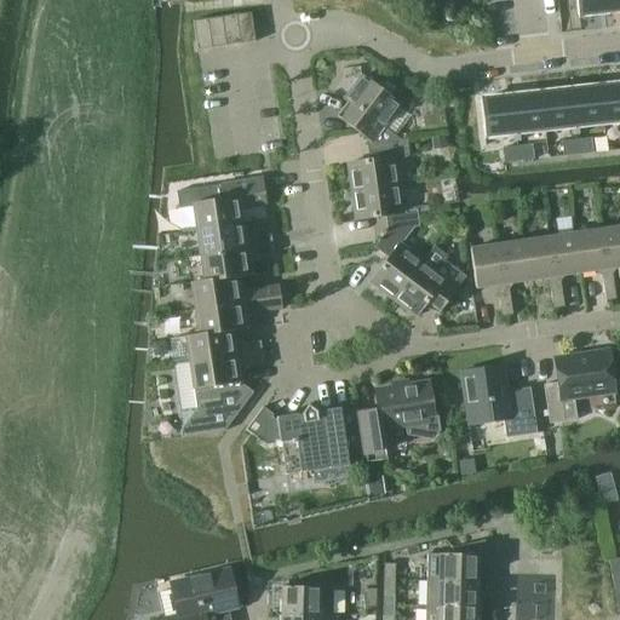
[(607,0),(577,0),(578,15),(608,11),(607,0)]
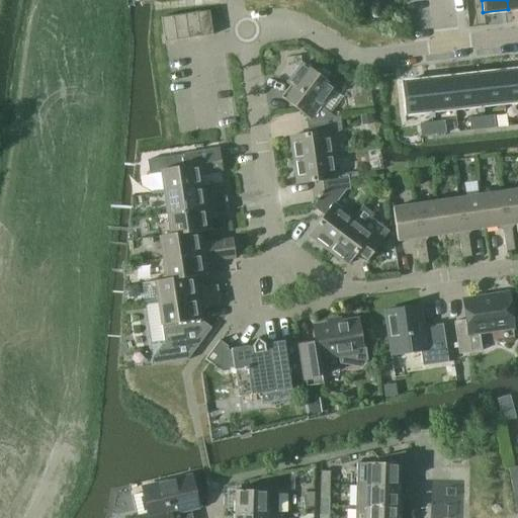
[(517,0),(507,0),(508,9),(517,7),(517,0)]
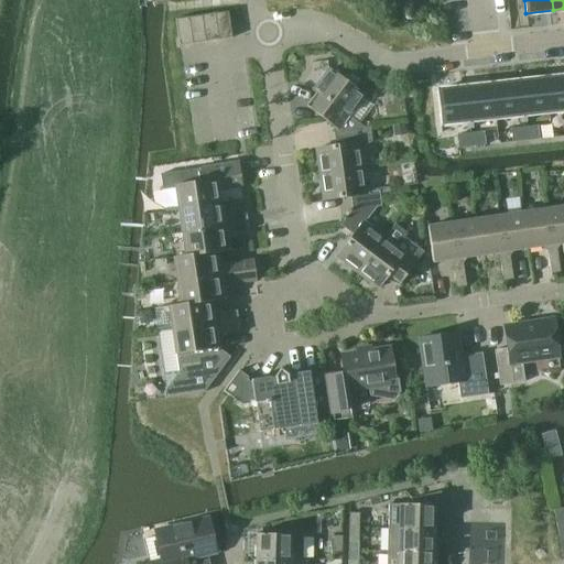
[(231,38),(228,11),(214,13),(218,40),(231,38)]
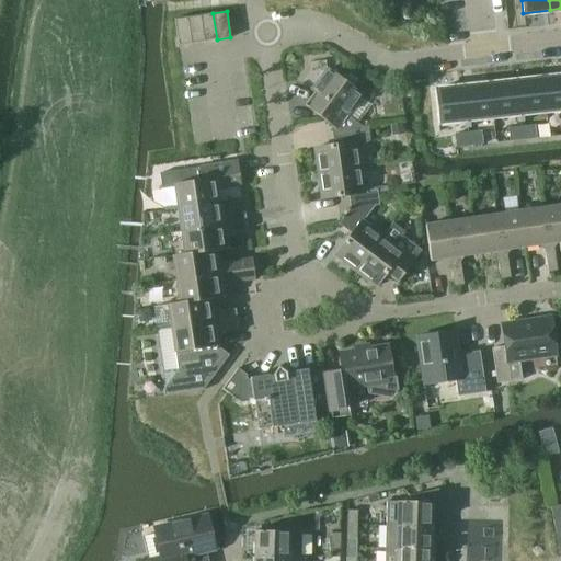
[(213,13),(201,15),(204,42),(217,39),(213,13)]
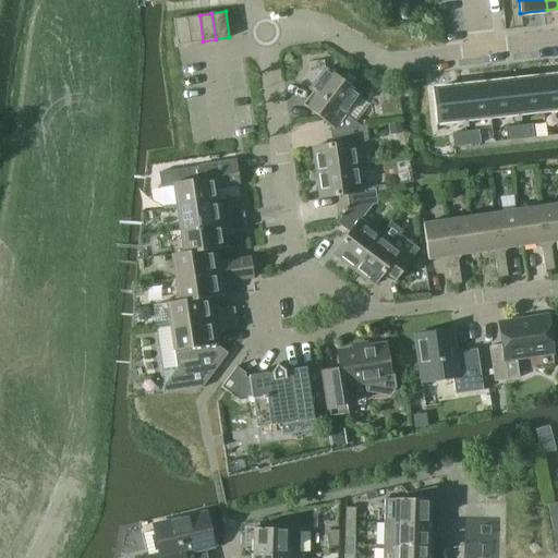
[(199,15),(186,17),(191,43),(203,41),(199,15)]
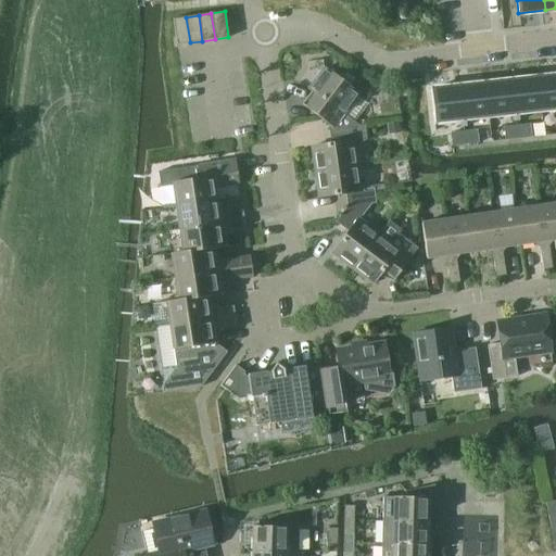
[(177,45),(190,42),(186,17),(173,19),(177,45)]
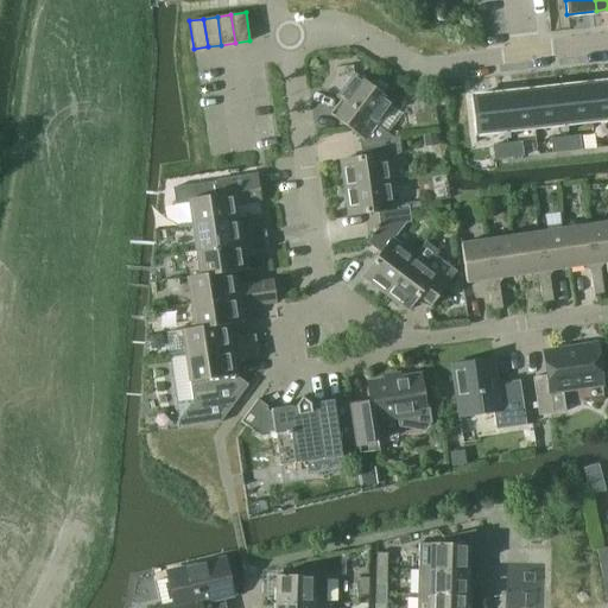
[(330,114),(368,143),(380,127),(377,125),(393,102),(354,74),(337,97),(341,100),(330,114)]
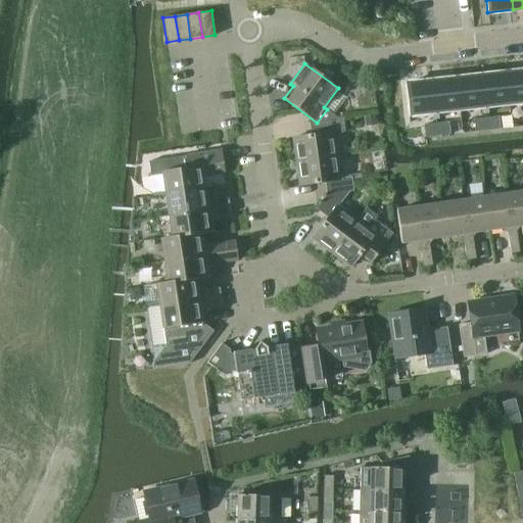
[(522,72),(507,74),(510,104),(522,102),(522,72)]
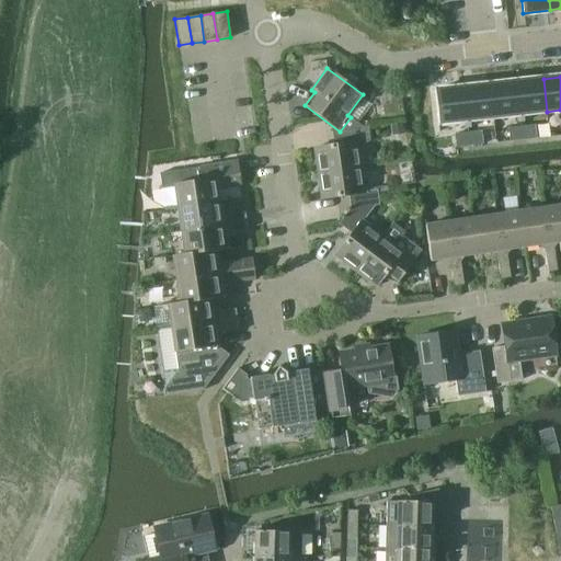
[(521,115),(547,112),(544,79),(516,82),(521,115)]
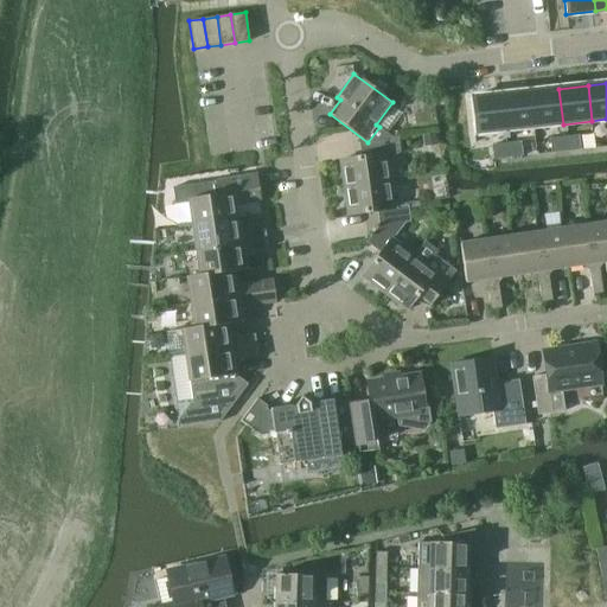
[(558,89),(530,93),(534,127),(548,126),(551,153),(566,152),(564,136),(563,125),(558,89)]
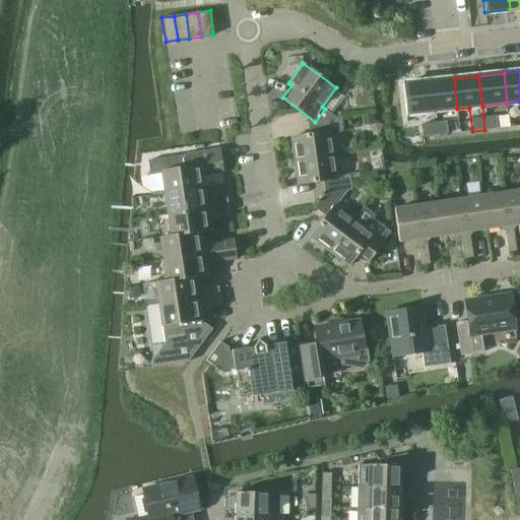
[(445,111),(457,109),(454,79),(429,82),(432,112),(433,112),(434,122),(433,122),(435,135),(448,134),(445,111)]
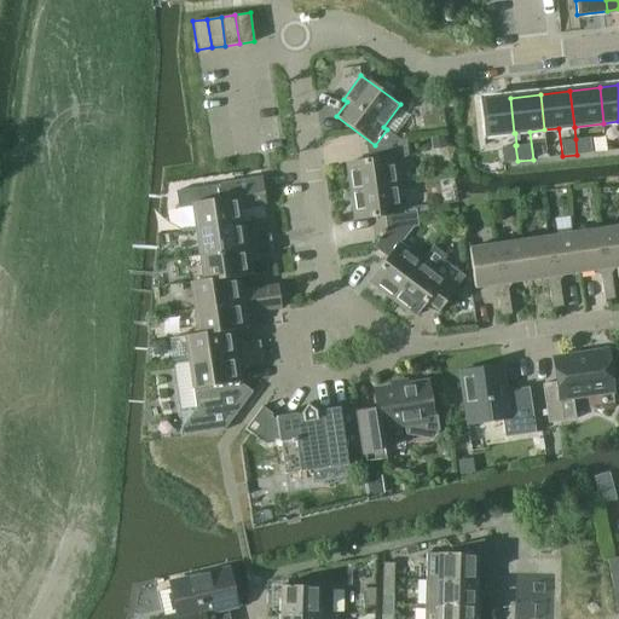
[(485,137),(514,133),(510,98),(480,100),(485,137)]
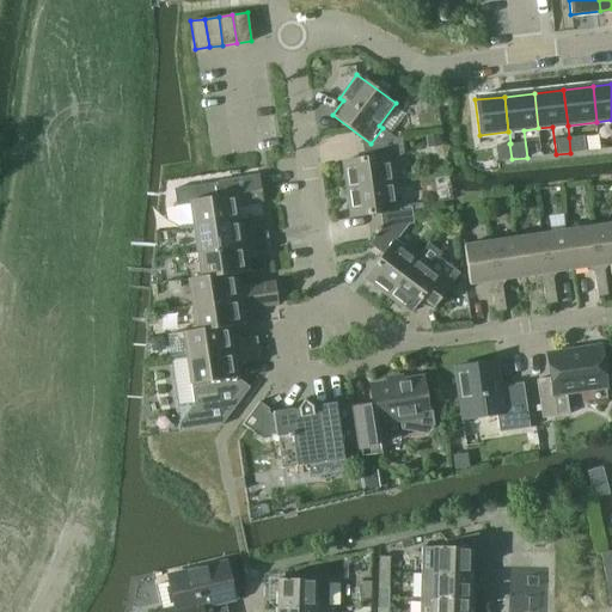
[(372,157),(342,161),(347,189),(393,183),(390,157),(404,154),(402,138),(396,138),(383,128),(371,144),(372,157)]
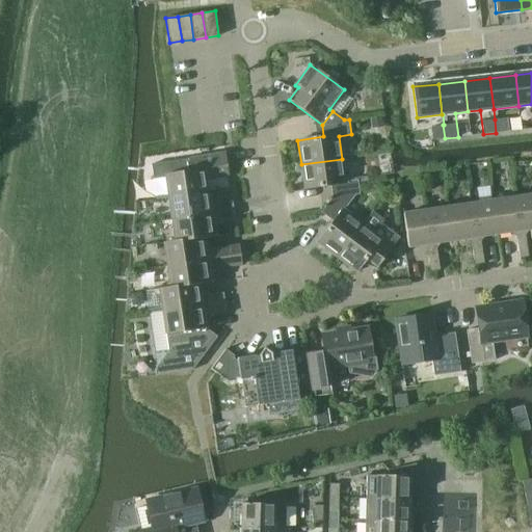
[(381,117),(371,118),(372,128),(382,126),(381,117)]
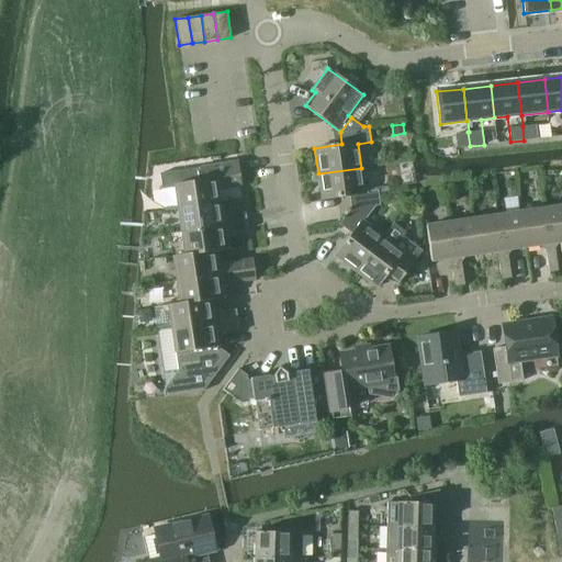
[(537,138),(536,125),(523,126),(524,141),(537,138)]
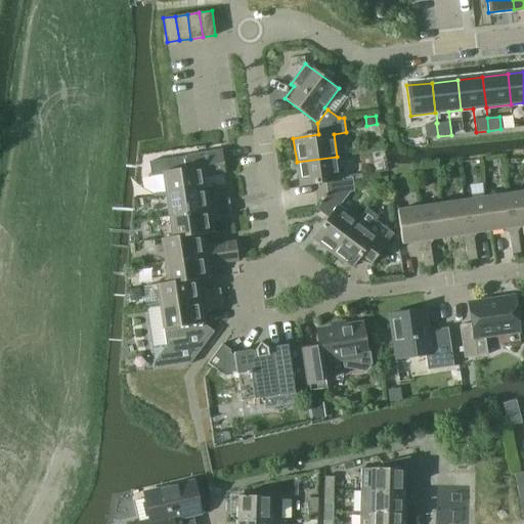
[(426,137),(438,136),(436,123),(425,125),(426,137)]
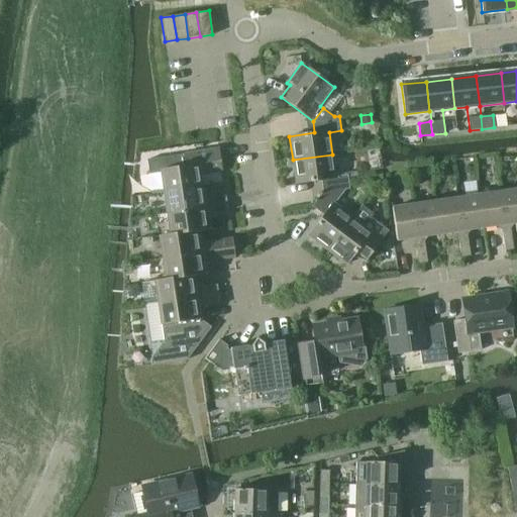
[(151,194),(164,192),(202,187),(200,174),(222,171),(219,148),(146,160),(151,194)]
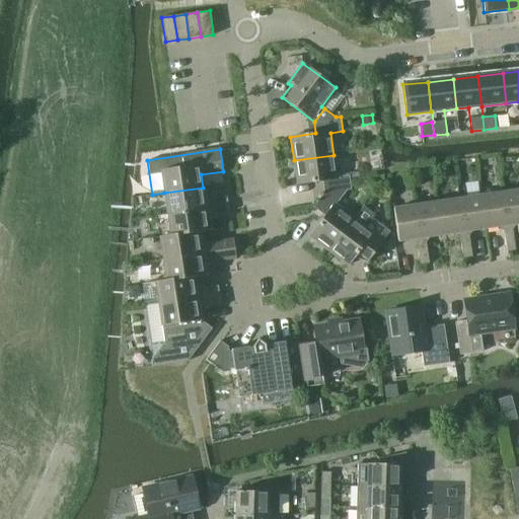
[(322,180),(324,193),(347,191),(351,190),(349,175),(337,176),(334,155),(294,160),(297,184),(322,180)]
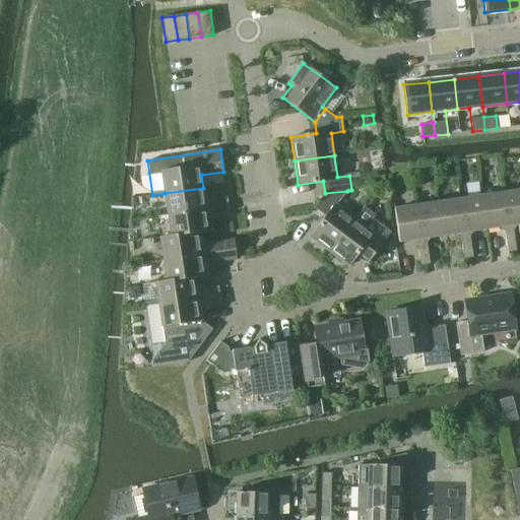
[(205,199),(203,188),(165,193),(168,214),(229,205),(226,196),(205,199)]
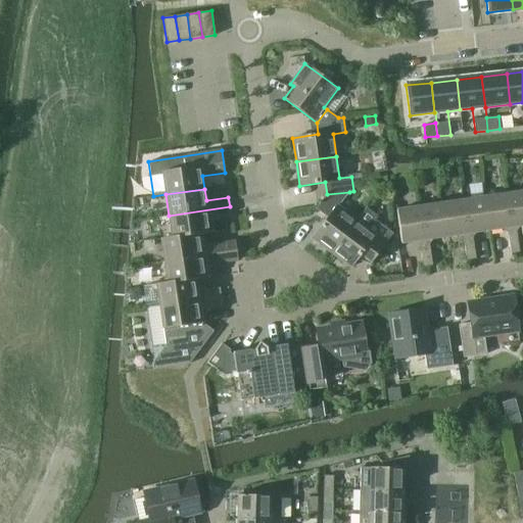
[(522,190),(506,193),(511,227),(507,228),(508,240),(517,239),(515,227),(522,225),(522,190)]
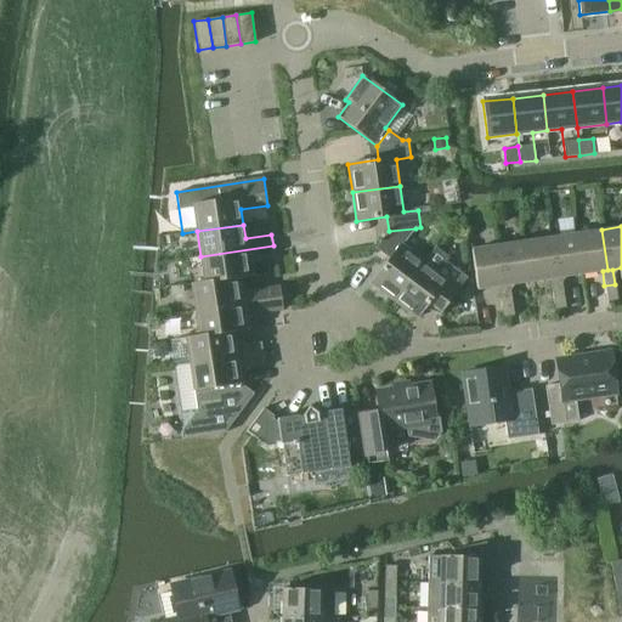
[(371,282),(394,300),(423,261),(402,246),(416,228),(389,231),(375,248),(389,259),(371,282)]
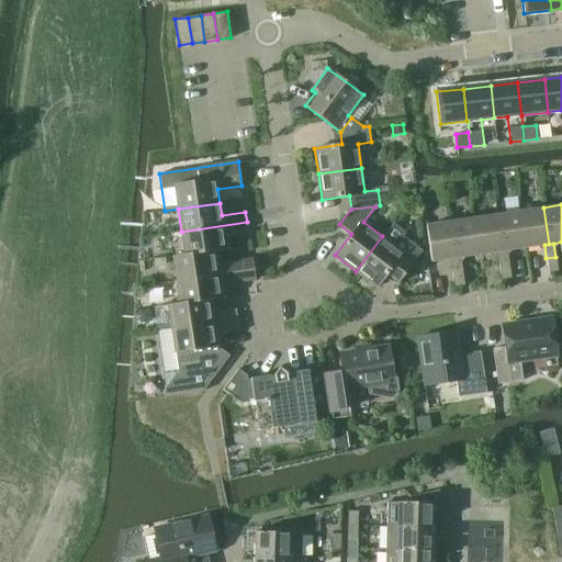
[(543,208),(520,211),(526,247),(544,245),(549,244),(543,208)]
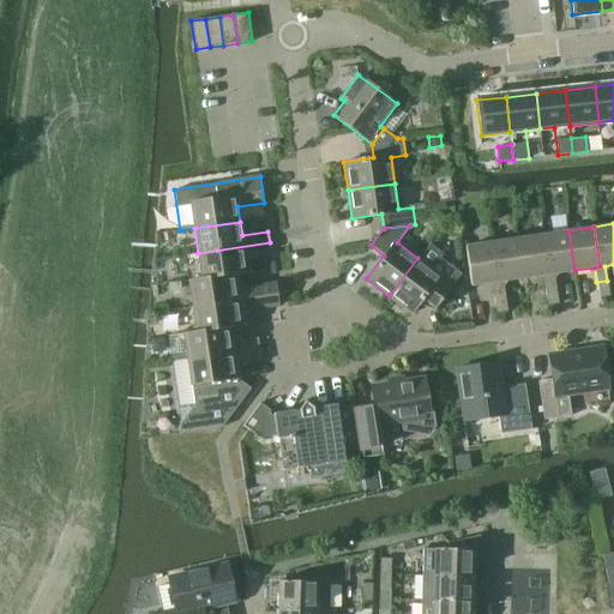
[(569,230),(542,235),(548,275),(543,275),(546,290),(551,289),(557,288),(554,274),(575,270),(569,230)]
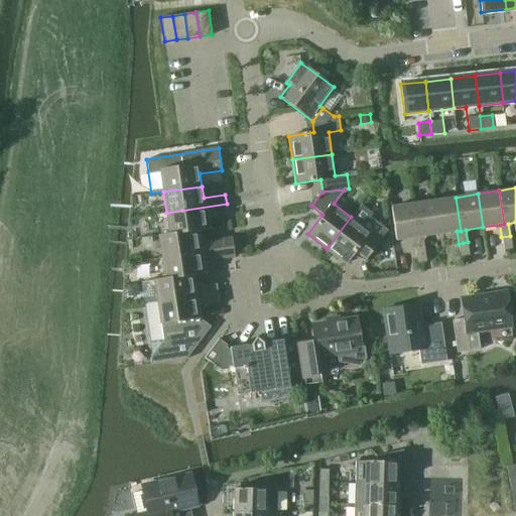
[(456,198),(434,201),(439,234),(457,231),(461,231),(456,198)]
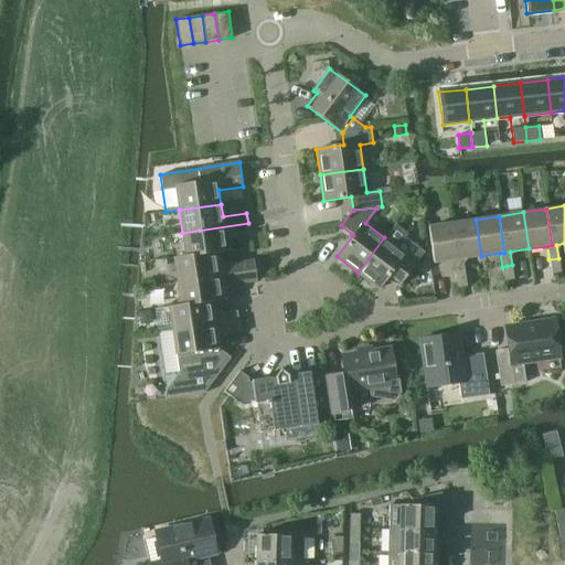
[(476,220),(452,223),(458,259),(452,260),(455,274),(465,273),(462,258),(481,256),(476,220)]
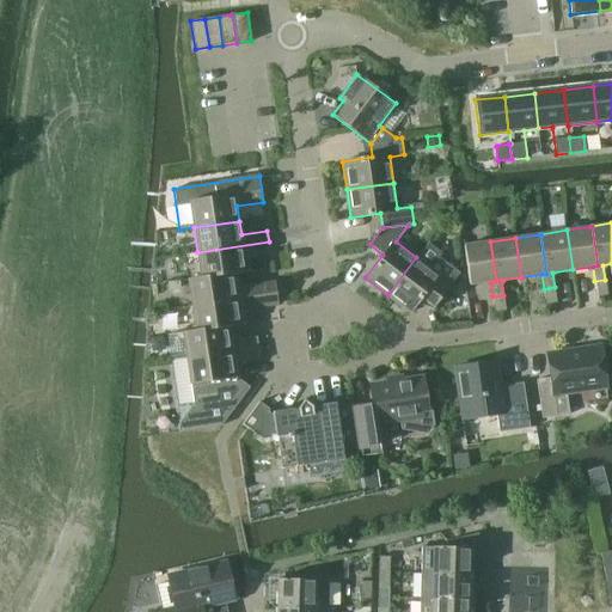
[(270,254),(269,242),(197,252),(201,276),(233,273),(233,274),(249,271),(246,256),(270,254)]
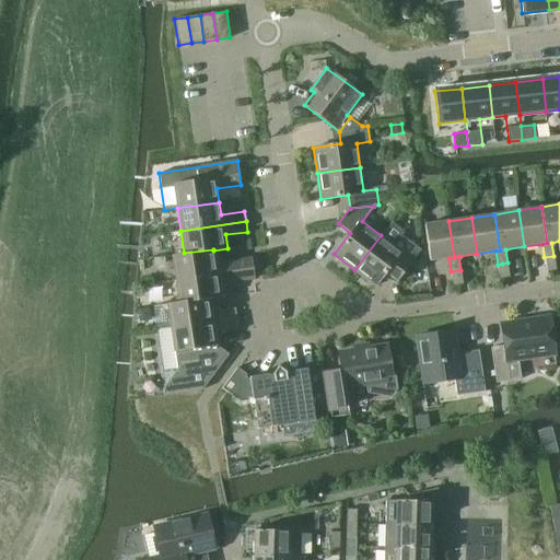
[(448,221),(424,224),(430,260),(448,258),(454,257),(448,221)]
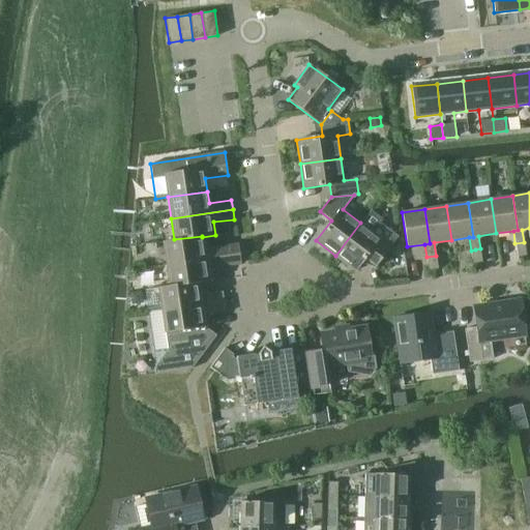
[(365,216),(360,223),(335,256),(356,271),(365,259),(376,266),(393,243),(392,243),(398,236),(386,228),(383,231),(365,216)]
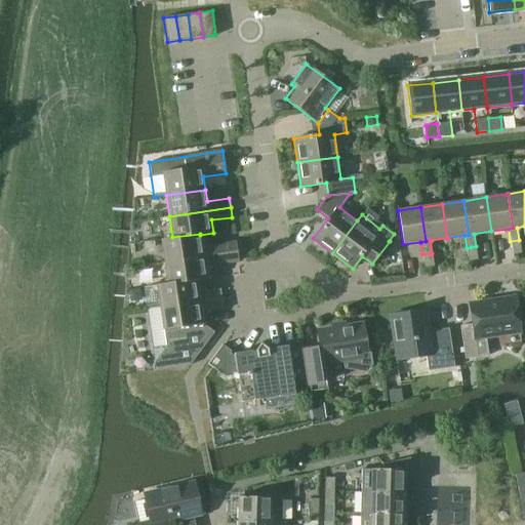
[(162,239),(165,261),(237,251),(236,242),(202,246),(200,235),(200,234),(172,237),(162,239)]
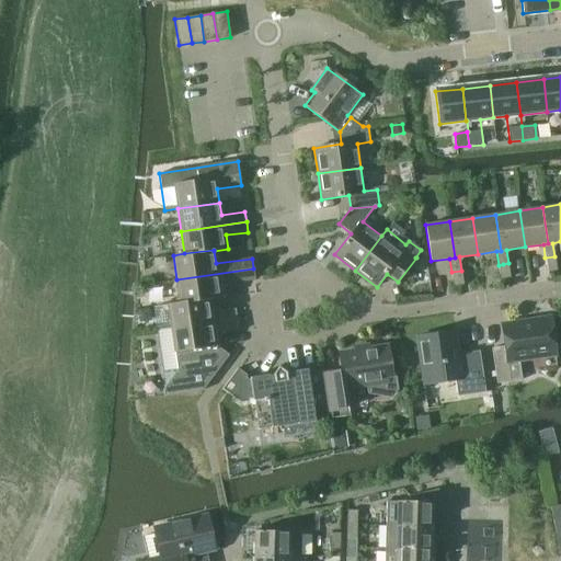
[(552,271),(557,271),(554,256),(545,258),(547,272),(552,271)]
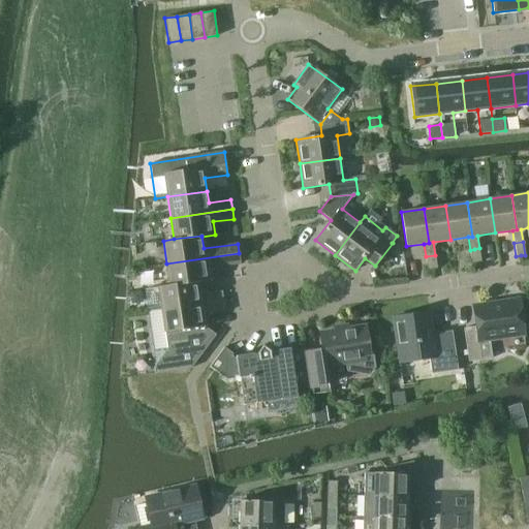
[(476,262),(480,261),(479,248),(474,249),(470,250),(472,262),(476,262)]
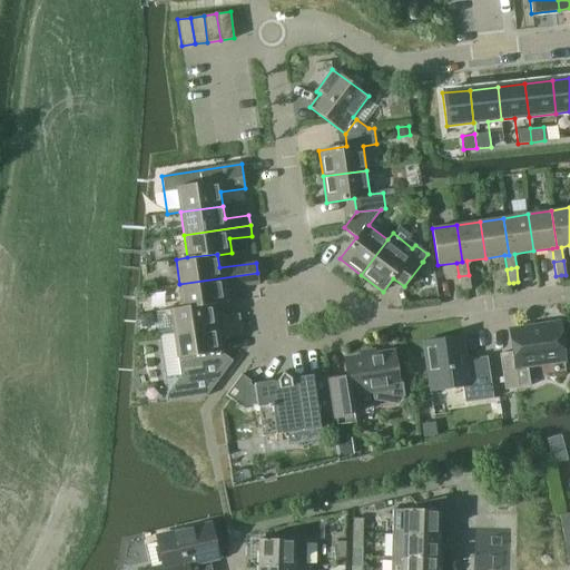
[(258,284),(257,273),(179,284),(183,306),(213,302),(214,305),(225,303),(223,288),(258,284)]
